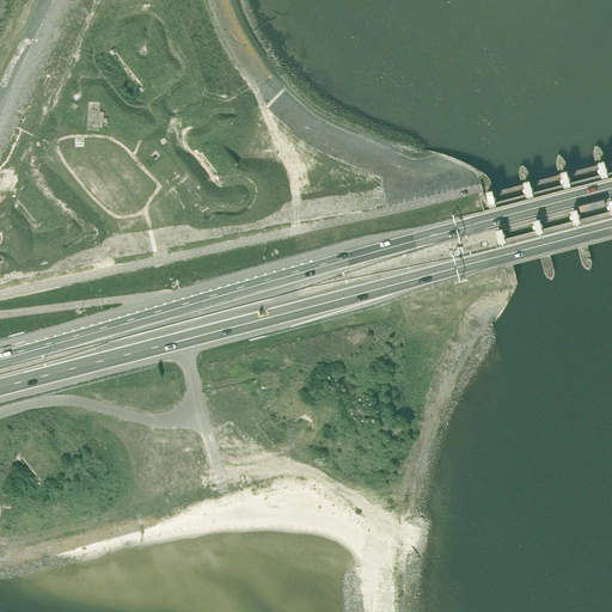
[(605,161),(597,164),(599,172),(601,179),(609,177),(606,171),(605,161)]
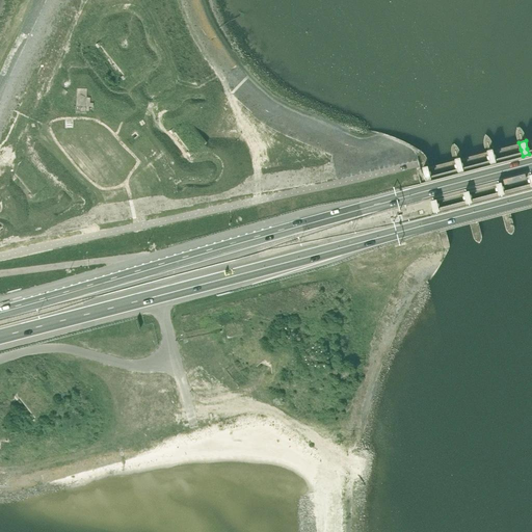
[(494,149),(486,151),(488,158),(490,164),(497,162),(495,157),(494,149)]
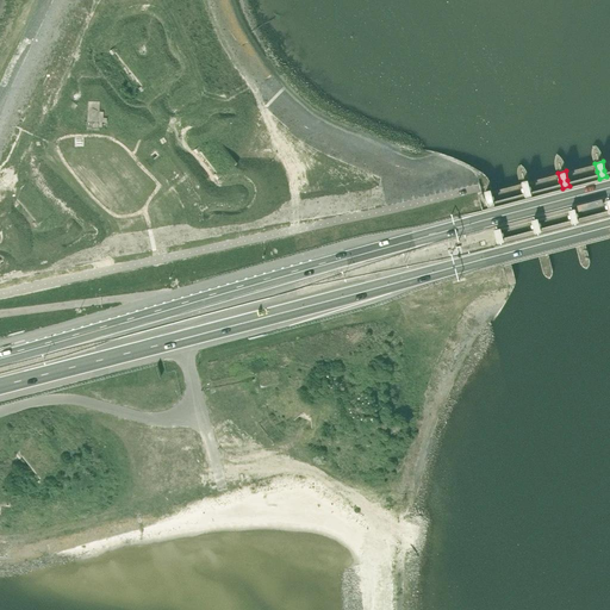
[(19,186),(13,201),(38,231),(55,226),(64,217),(30,176),(19,186)]
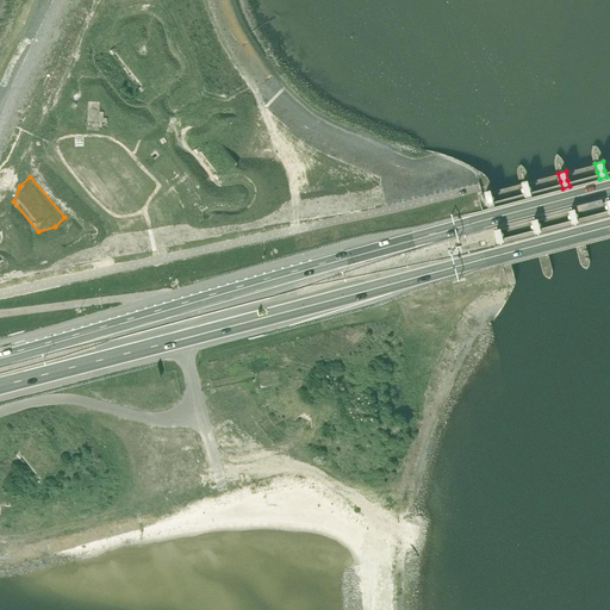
[(528,180),(521,182),(523,191),(526,198),(533,195),(530,190),(528,180)]
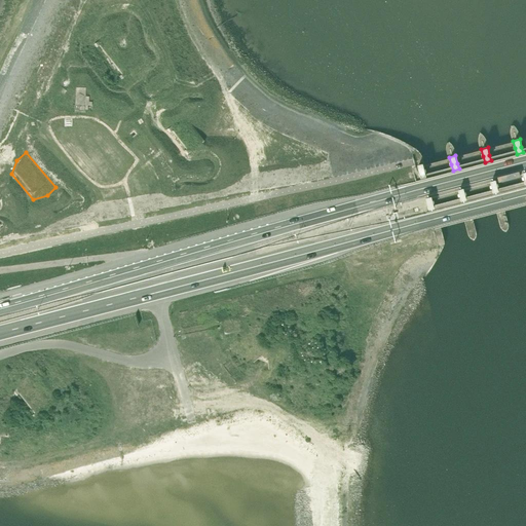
[(423,163),(417,165),(420,179),(426,177),(425,172),(423,163)]
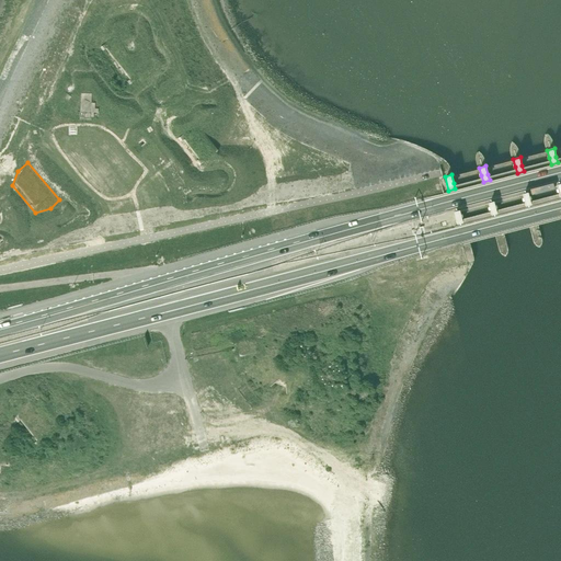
[(531,195),(554,189),(553,184),(530,191),(531,195)]
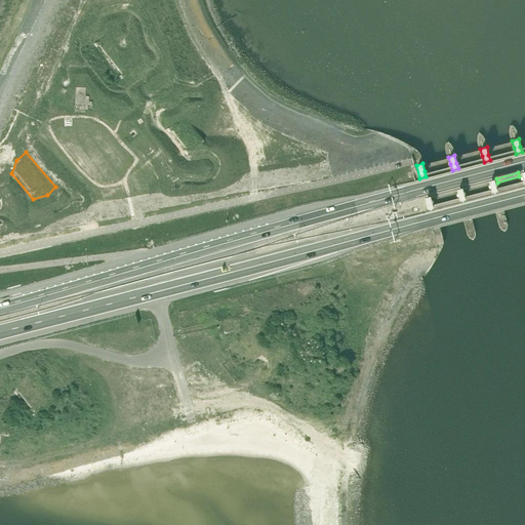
[(497,187),(495,180),(489,182),(490,189),(492,194),(498,192),(497,187)]
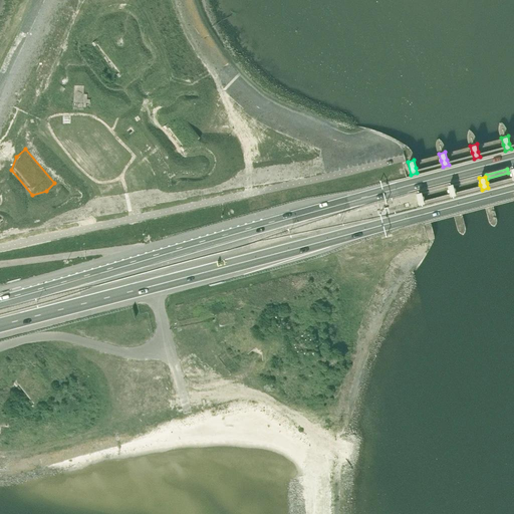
[(456,191),(454,185),(448,186),(449,193),(451,198),(457,196),(456,191)]
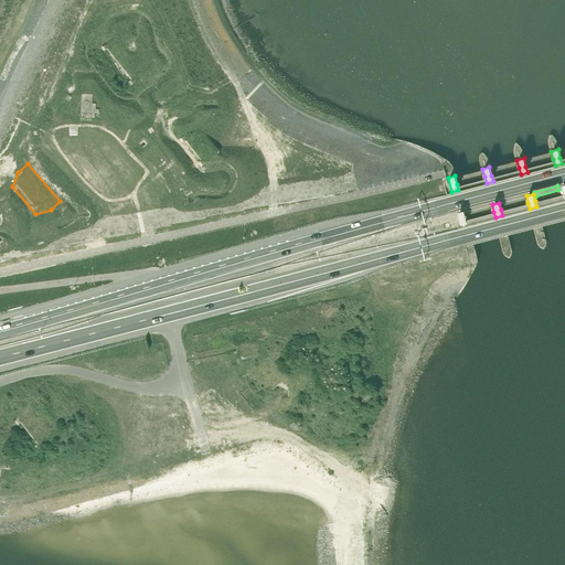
[(466,219),(465,212),(457,213),(460,226),(468,224),(466,219)]
